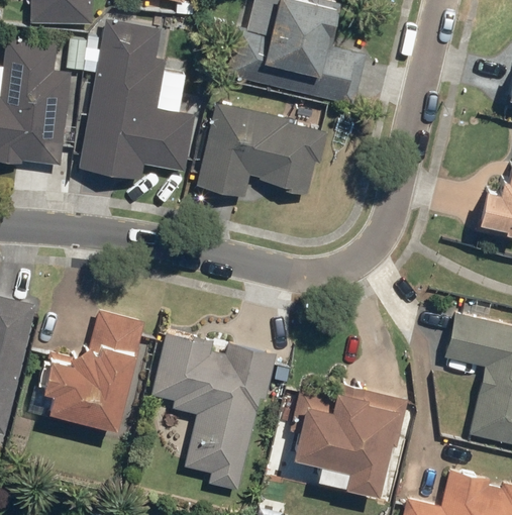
[(93,24),(93,0),(31,0),(31,23),(93,24)]
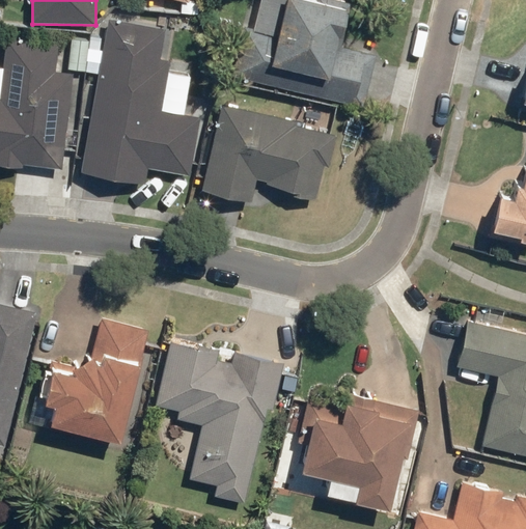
[(244,25),(232,77),(365,109),(379,55),(348,48),(358,5),(334,0),(319,0),(319,2),(309,0),(259,0),(253,28),(244,25)]
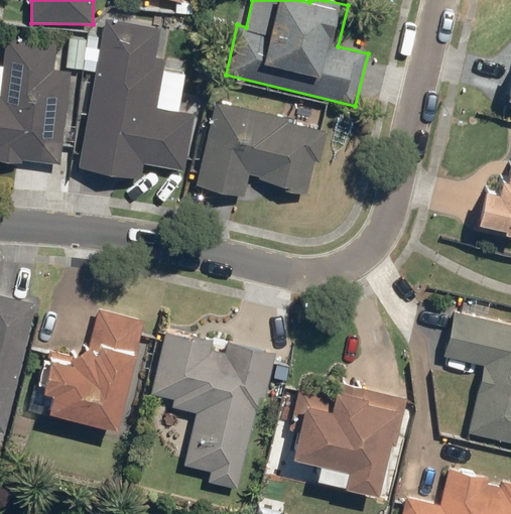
[(105,18),(79,168),(141,179),(144,164),(184,171),(195,114),(180,112),(187,74),(164,70),(166,59),(156,57),(162,28),(105,18)]
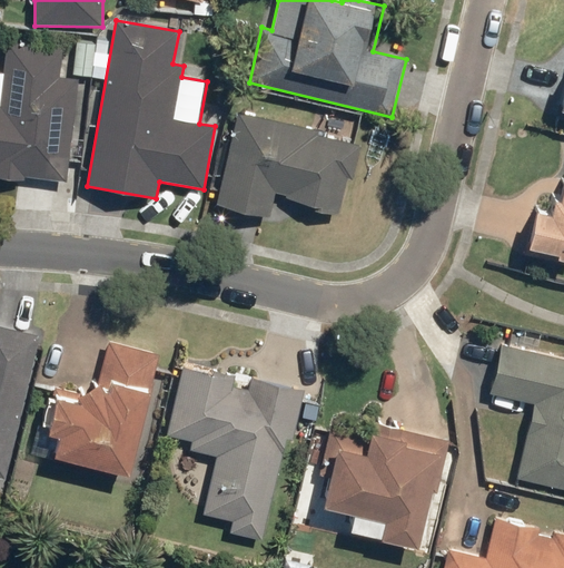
[(0,179),(67,187),(79,79),(59,77),(62,48),(8,41),(5,72),(0,71),(0,179)]
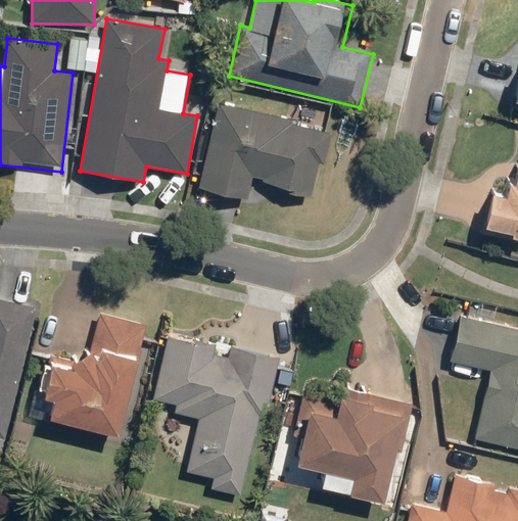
[(509,57),(496,111),(517,115),(517,59),(509,57)]
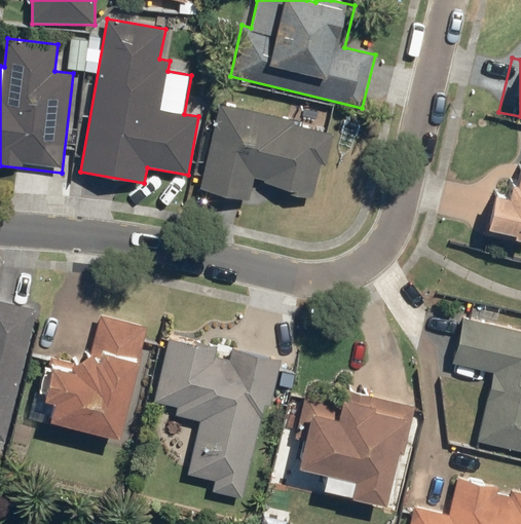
[(295,120),(220,103),(199,191),(249,202),(253,186),(313,199),(322,165),(327,167),(334,135),(294,125),(295,120)]
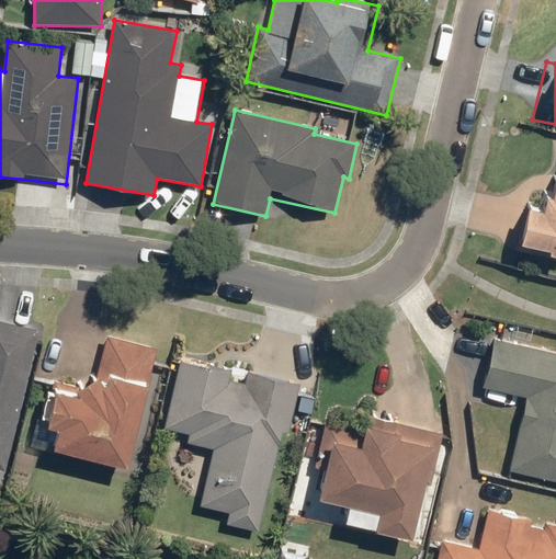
[(525,207),(514,251),(555,261),(555,182),(553,182),(548,196),(543,195),(539,210),(525,207)]
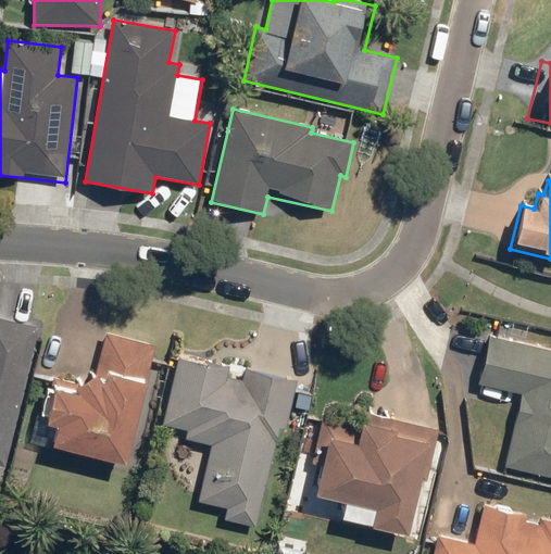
[(0,481),(10,485),(49,331),(0,318),(0,481)]
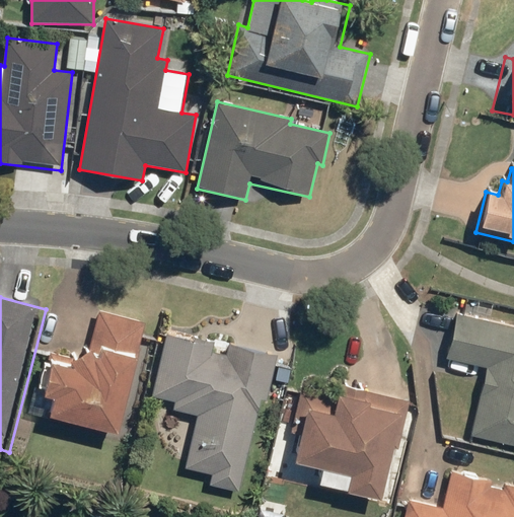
[(118,435),(145,322),(98,311),(86,360),(50,351),(39,395),(49,397),(44,416),(118,435)]
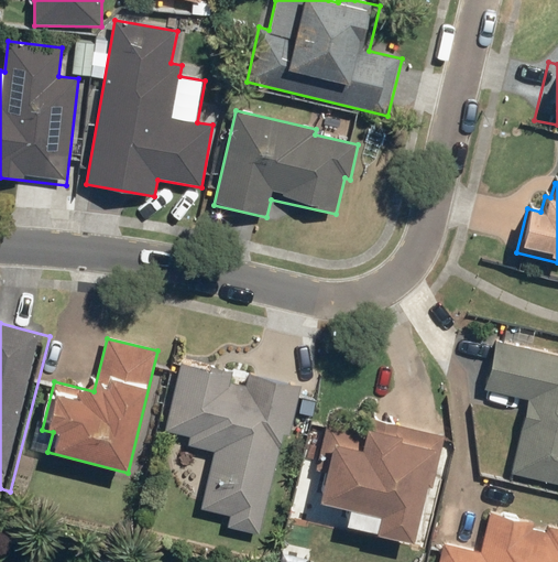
[(557,354),(495,339),(483,390),(527,400),(510,474),(557,485),(557,354)]
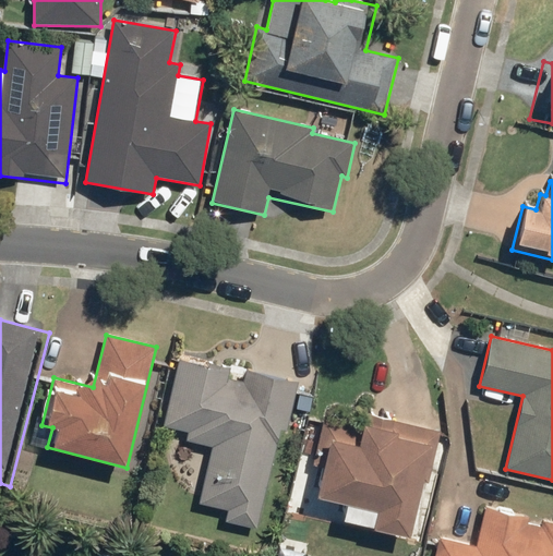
[(289,432),(300,383),(178,355),(161,426),(187,432),(184,442),(212,447),(200,504),(228,510),(226,522),(260,530),(281,430),(289,432)]
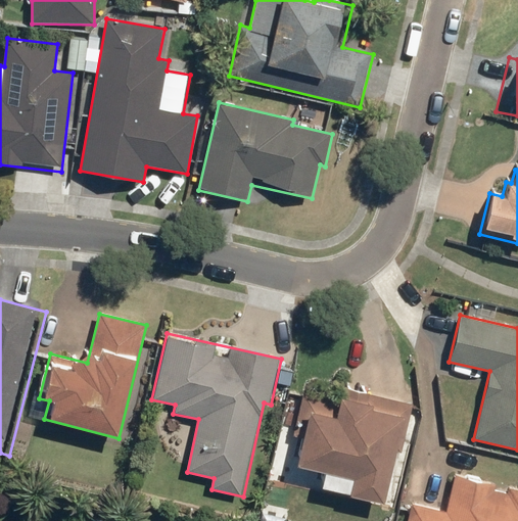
[(403,455),(414,405),(341,388),(339,399),(302,391),(292,436),(299,438),(293,466),(321,472),(318,487),(381,502),(392,453),(403,455)]
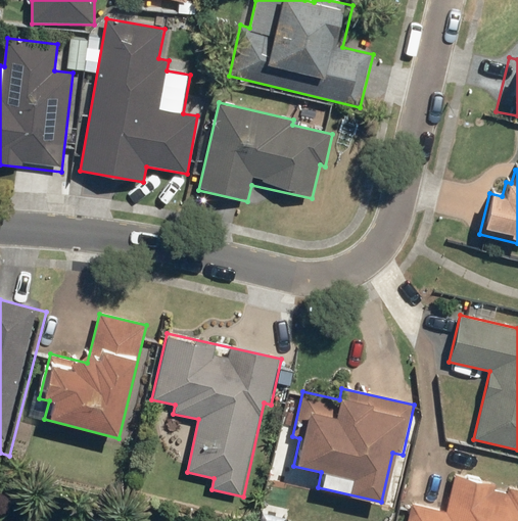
[(411,504),(407,520),(517,520),(517,488),(455,474),(445,512),(411,504)]
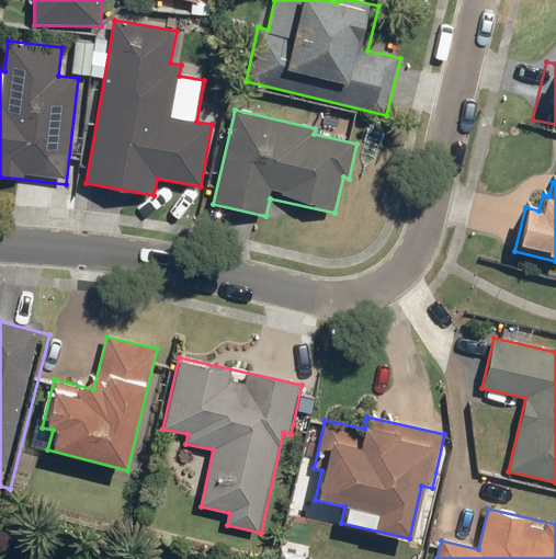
All buildings are outlined.
